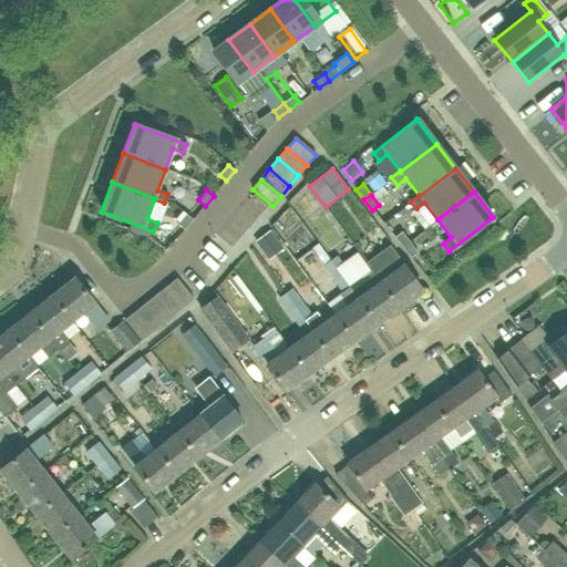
[(193,219),(186,214),(177,224),(184,230),(193,219)]
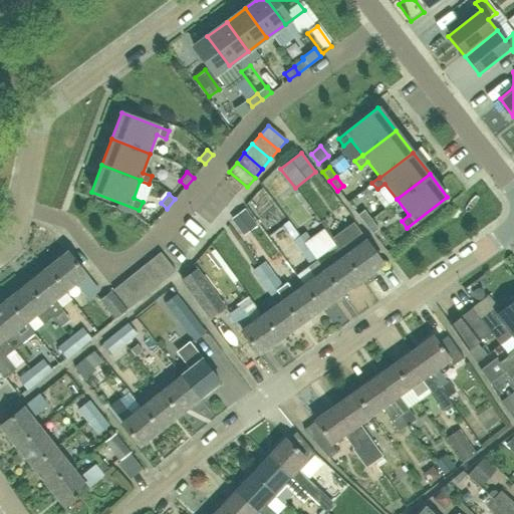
[(147,224),(166,221),(163,205),(144,209),(147,224)]
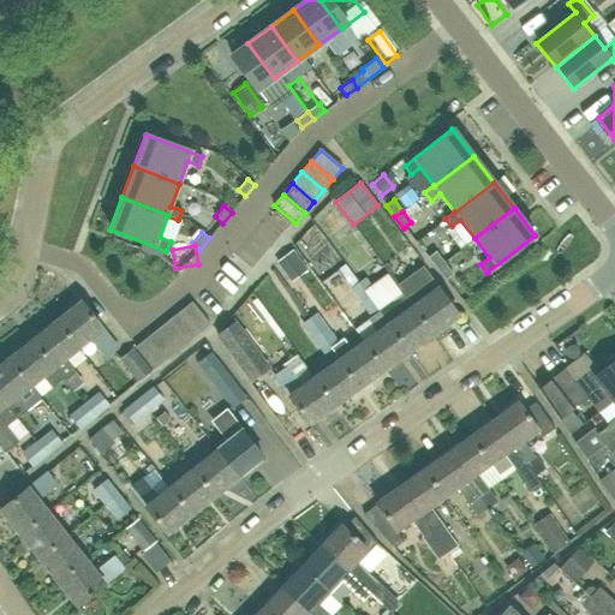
[(445,263),(435,251),(428,257),(436,269),(445,263)]
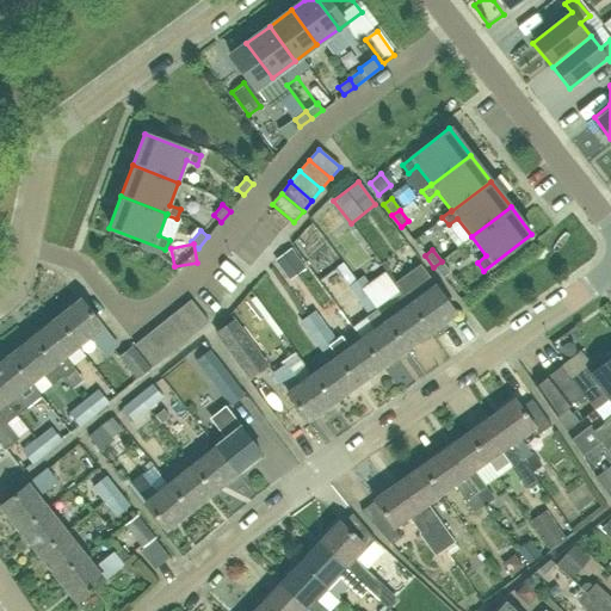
[(450,272),(442,261),(433,267),(442,278),(450,272)]
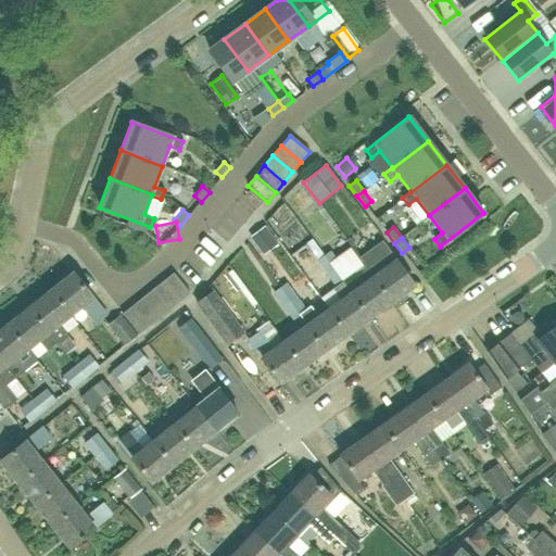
[(371,276),(390,302),(413,286),(381,242),(369,251),(382,268),(371,276)]
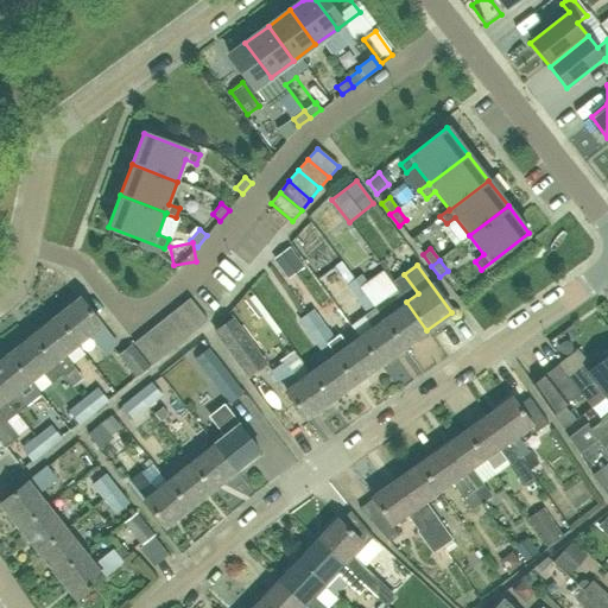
[(361,274),(354,280),(403,348),(426,330),(406,302),(397,290),(381,302),(361,274)]
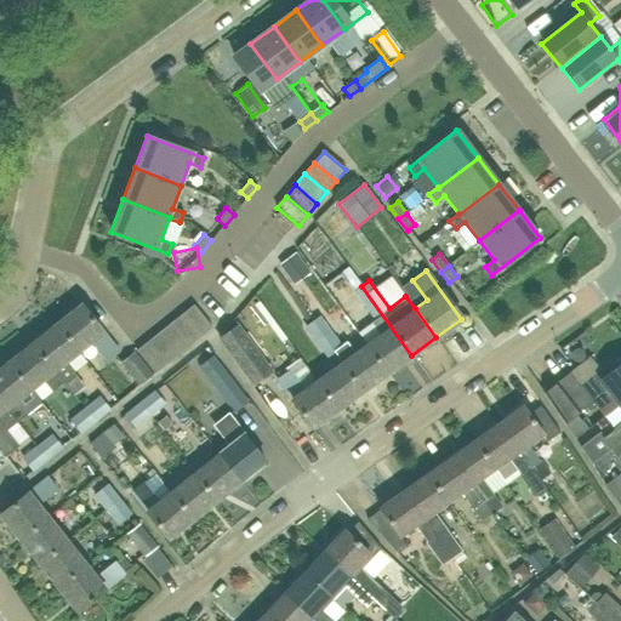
[(365,345),(386,374),(411,355),(362,286),(354,291),(375,320),(371,323),(380,334),(365,345)]
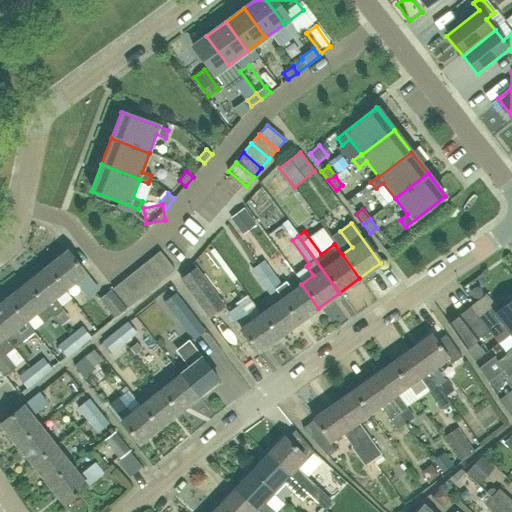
[(47,267),(65,289),(75,281),(87,297),(97,289),(67,251),(47,267)]
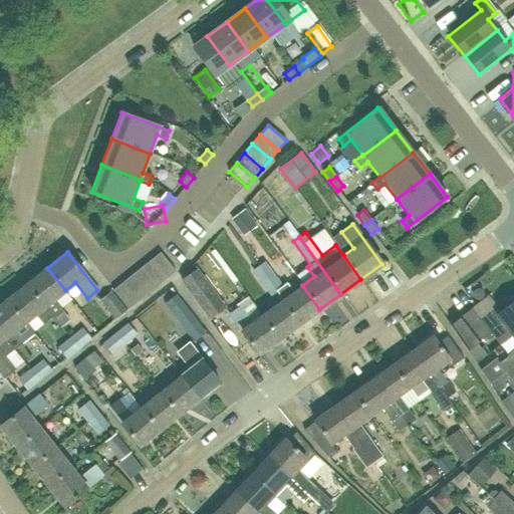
[(166,279),(175,272),(160,253),(151,261),(166,279)]
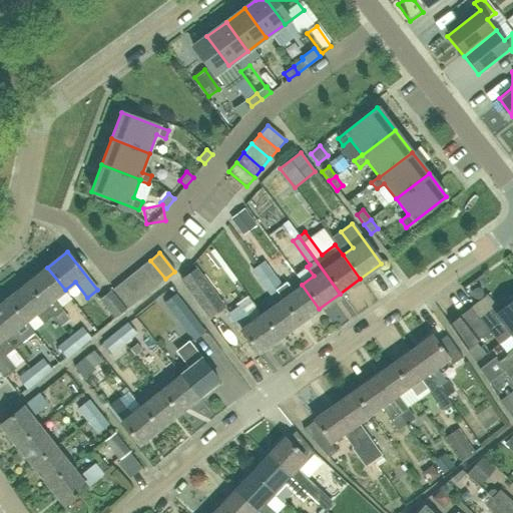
[(155,287),(165,279),(150,261),(140,268),(155,287)]
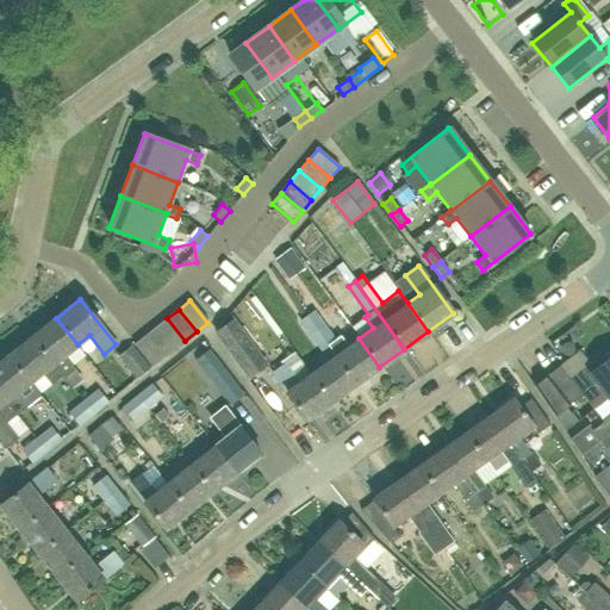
[(313,311),(305,317),(328,347),(336,341),(313,311)]
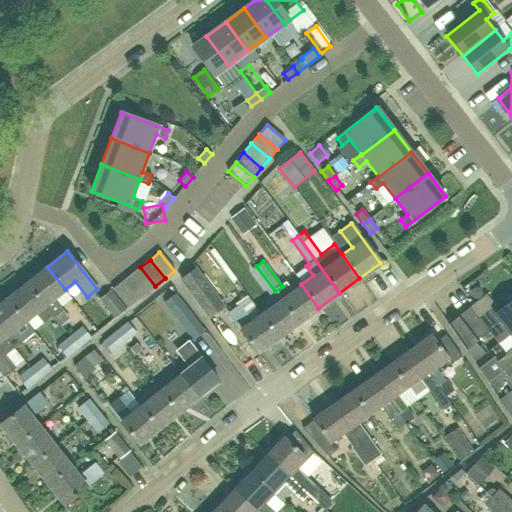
[(275,291),(256,266),(251,270),(270,295),(275,291)]
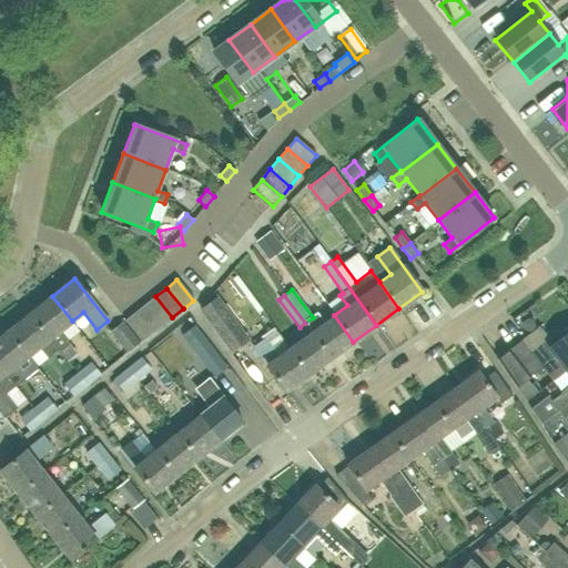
[(52,296),(30,313),(60,352),(69,344),(59,331),(72,321),(52,296)]
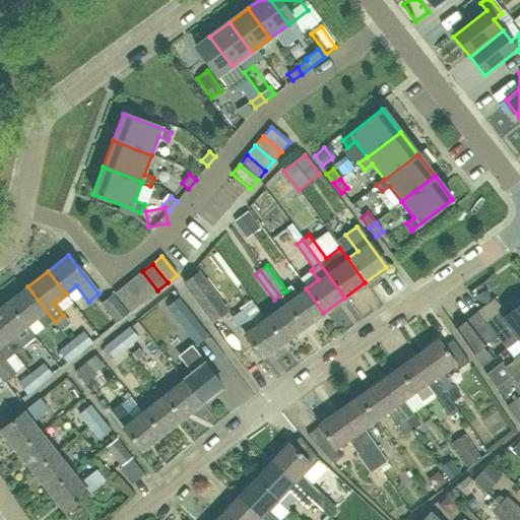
[(148,298),(157,290),(142,271),(133,278),(148,298)]
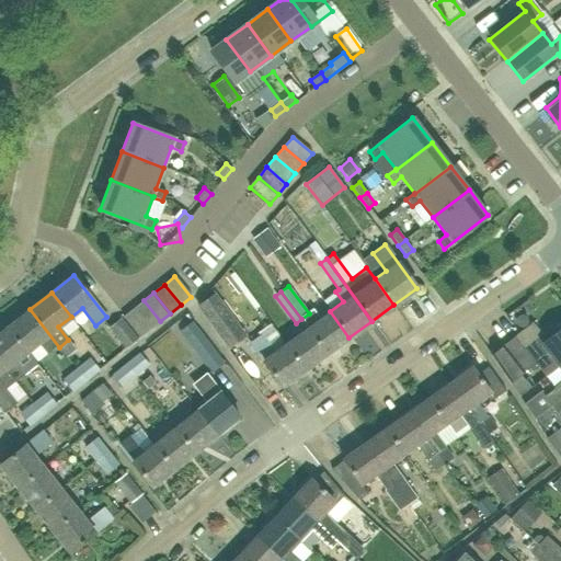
[(241,339),(212,297),(198,306),(228,348),(241,339)]
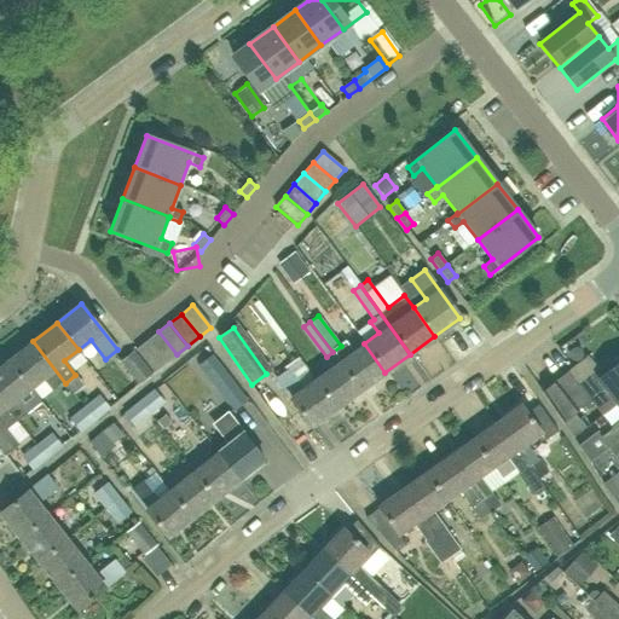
[(148,341),(166,363),(177,354),(158,331),(148,341)]
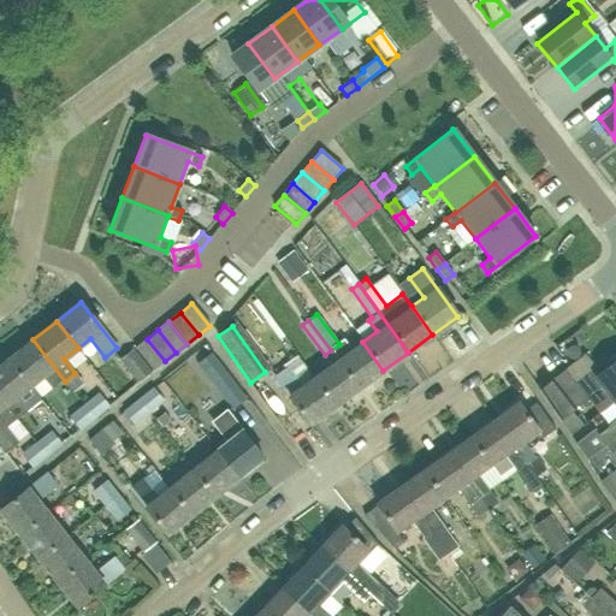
[(63,380),(65,381),(33,339),(9,359),(30,386),(40,378),(49,390),(63,380)]
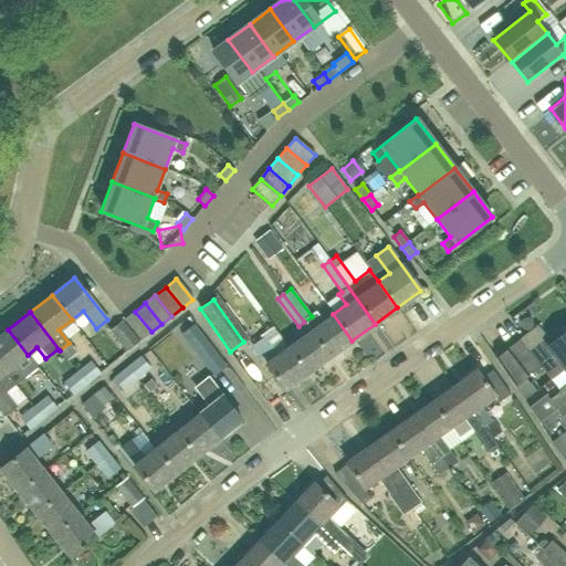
[(152,332),(135,312),(125,320),(142,341),(152,332)]
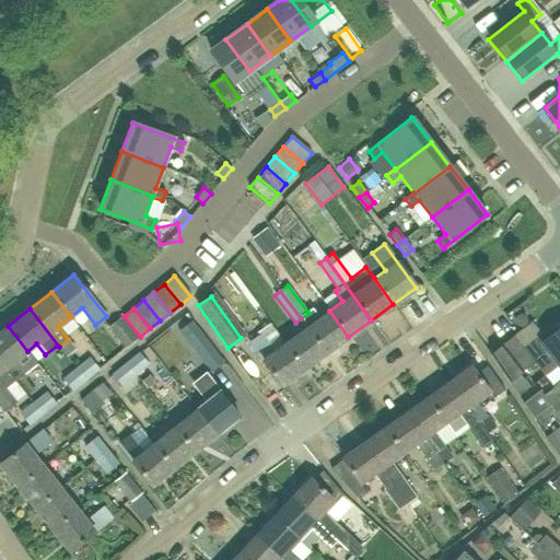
[(326,353),(348,337),(329,311),(306,327),(326,353)]
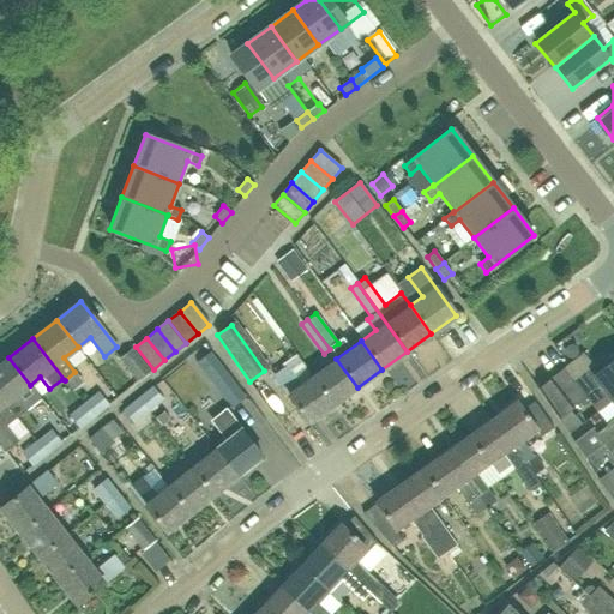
[(152,371),(134,348),(120,360),(138,381),(152,371)]
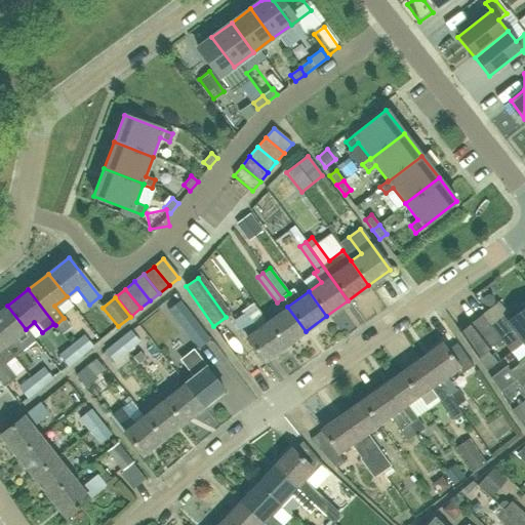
[(180,300),(168,310),(197,349),(209,340),(180,300)]
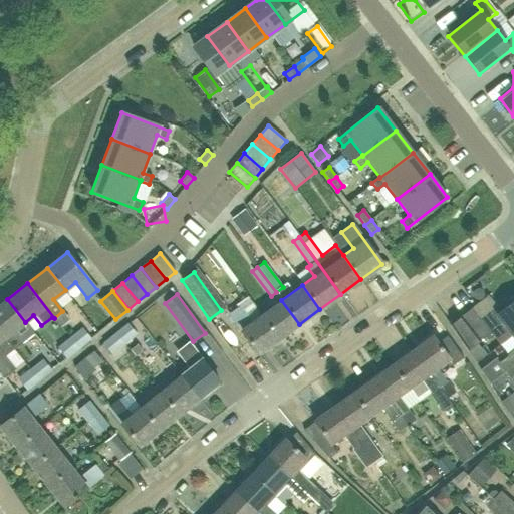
[(511,333),(513,330),(513,297),(508,303),(503,297),(477,318),(468,307),(458,315),(477,339),(488,330),(498,343),(504,338),(511,333)]
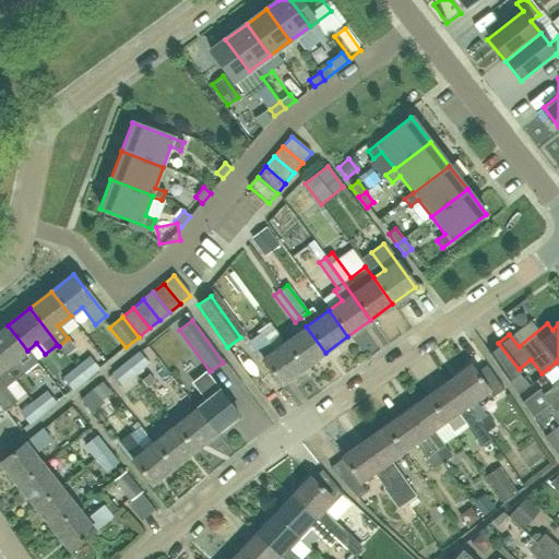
[(27,351),(8,325),(0,331),(0,359),(6,367),(27,351)]
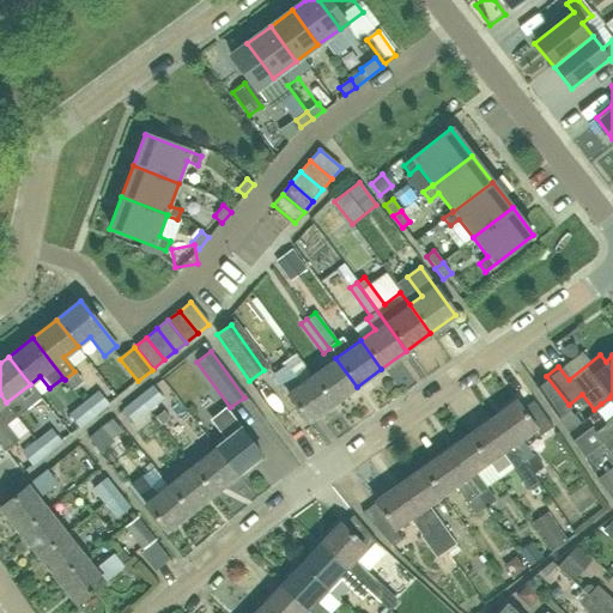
[(308,423),(332,405),(311,376),(309,378),(293,357),(283,364),(284,366),(272,375),(308,423)]
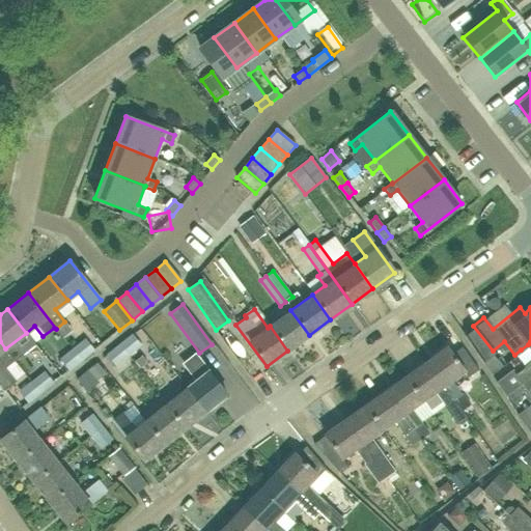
[(287,351),(309,335),(290,310),(270,326),(287,351)]
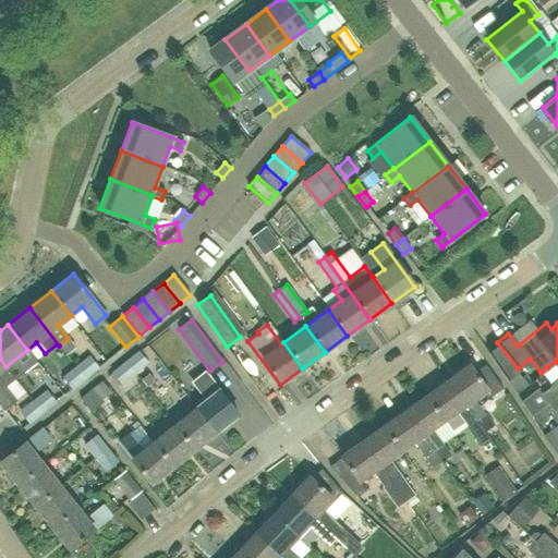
[(138,351),(124,362),(135,375),(148,364),(138,351)]
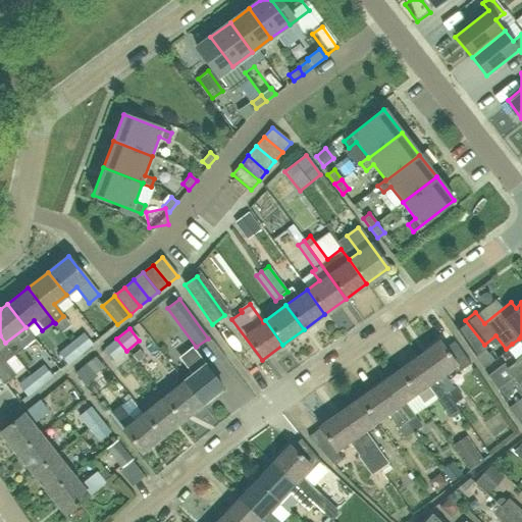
[(84,333),(70,344),(80,355),(93,345),(84,333)]
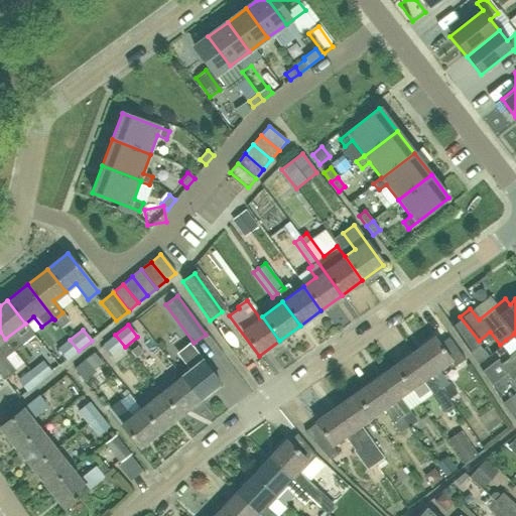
[(5,339),(0,332),(0,363),(14,352),(4,340),(5,339)]
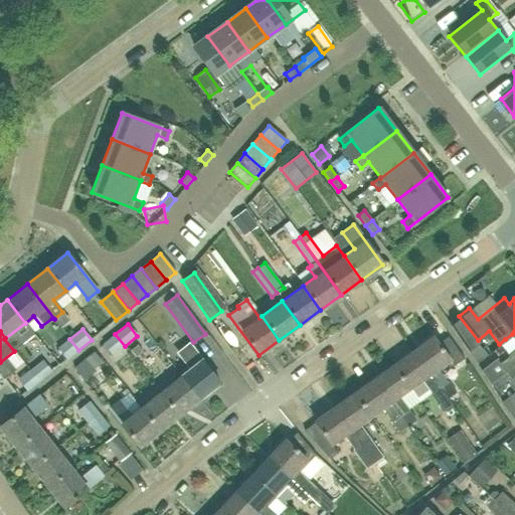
[(504,373),(514,363),(514,331),(512,334),(514,338),(514,350),(508,356),(509,357),(500,364),(497,360),(495,362),(492,358),(478,369),(488,382),(503,371),(504,373)]
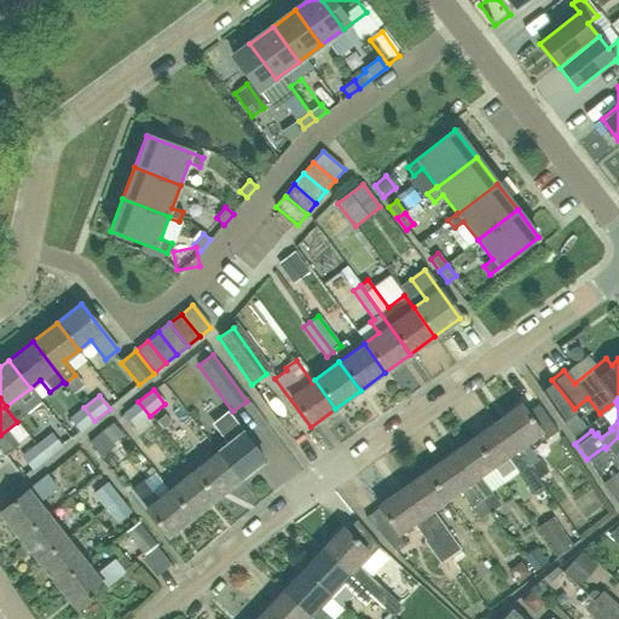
[(150,416),(138,401),(123,414),(136,428),(150,416)]
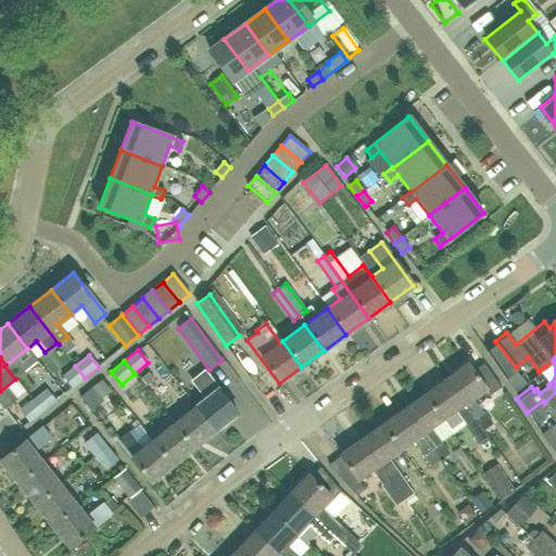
[(466,364),(444,379),(481,430),(490,425),(481,412),(479,413),(469,399),(482,389),(487,395),(498,387),(482,363),(470,371),(466,364)]
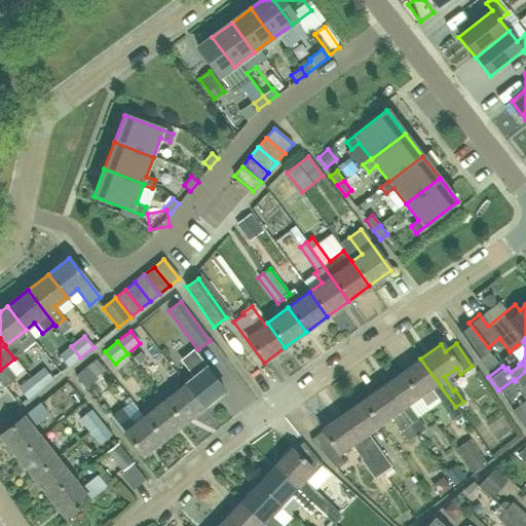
[(80,358),(71,346),(60,355),(68,367),(80,358)]
